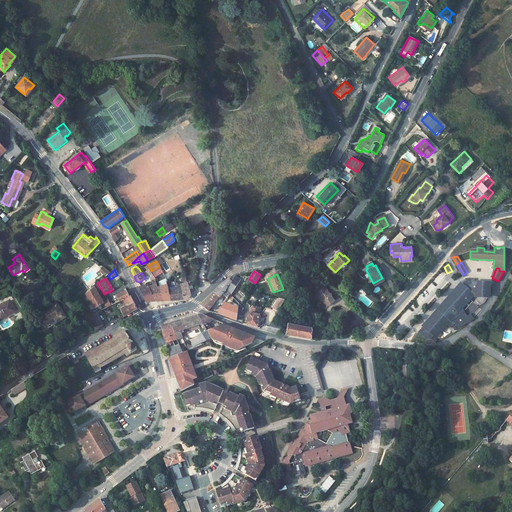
[(174,279),(166,281),(167,285),(167,287),(175,285),(176,285),(174,279)]
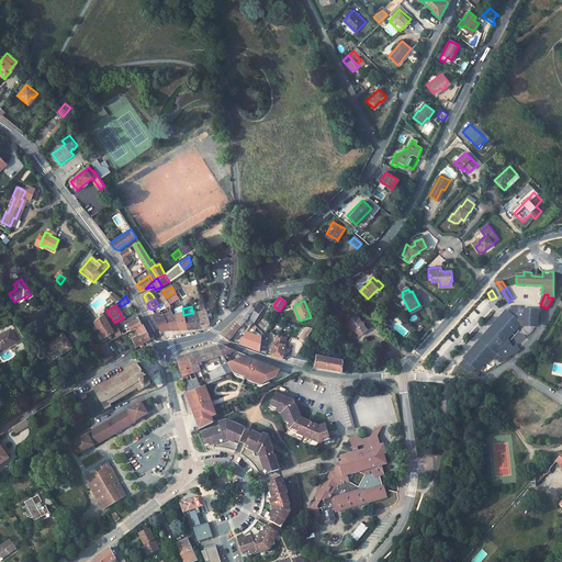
[(247,310),(243,314),(248,318),(255,310),(254,308),(251,306),(247,310)]
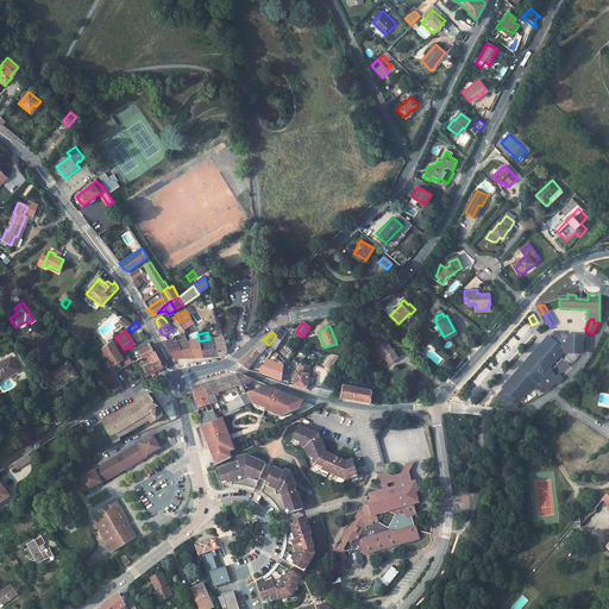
[(545,344),(500,396),(509,405),(513,405),(526,389),(532,385),(535,390),(542,385),(546,390),(557,383),(560,381),(557,376),(553,370),(552,371),(547,368),(559,355),(558,353),(564,347),(566,349),(577,349),(577,352),(583,352),(583,336),(564,336),(559,336),(557,332),(546,344),(545,344)]
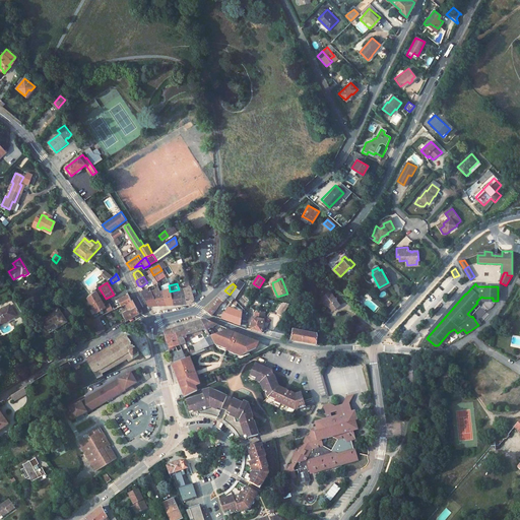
[(232,303),(241,287),(236,284),(235,285),(236,286),(230,295),(231,296),(228,300),(232,303)]
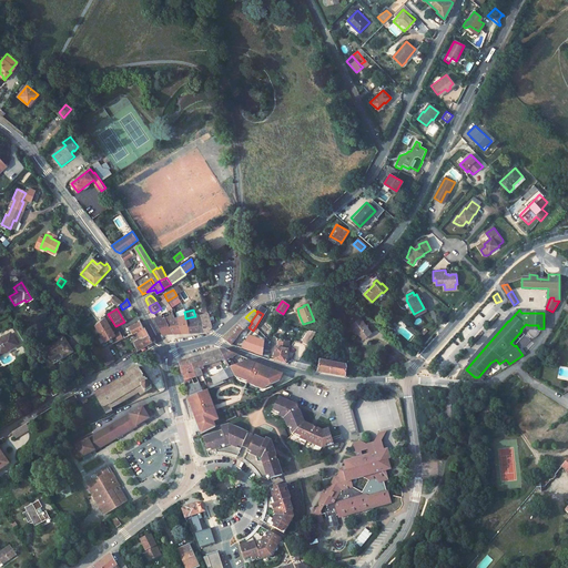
[(208,312),(200,315),(205,332),(209,330),(212,327),(212,325),(211,324),(209,314),(208,312)]
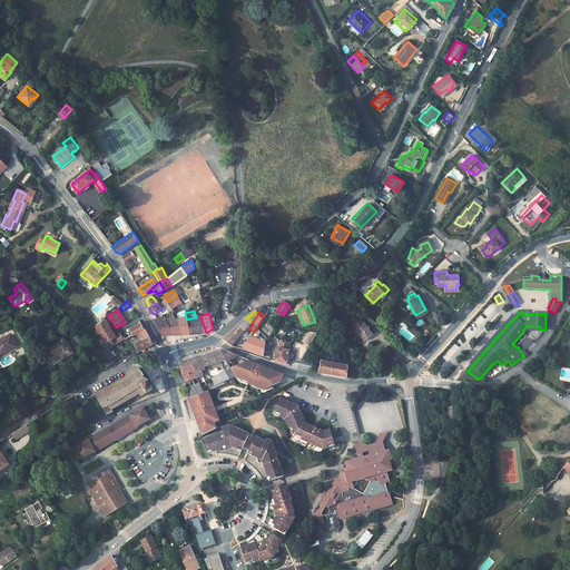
[(160,316),(155,320),(163,335),(173,334),(166,321),(165,318),(161,320),(160,316)]
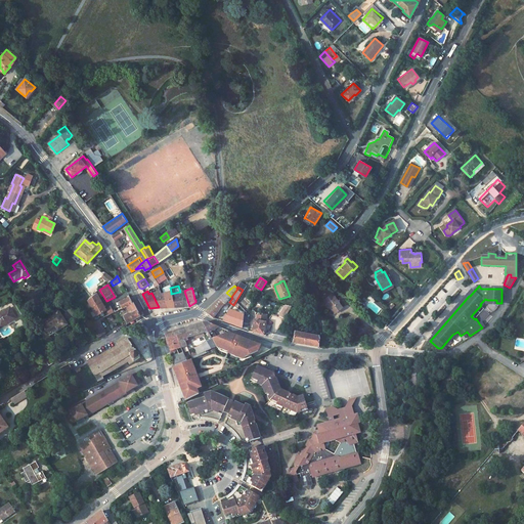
[(184,291),(180,292),(180,294),(181,296),(184,306),(186,306),(189,306),(184,291)]
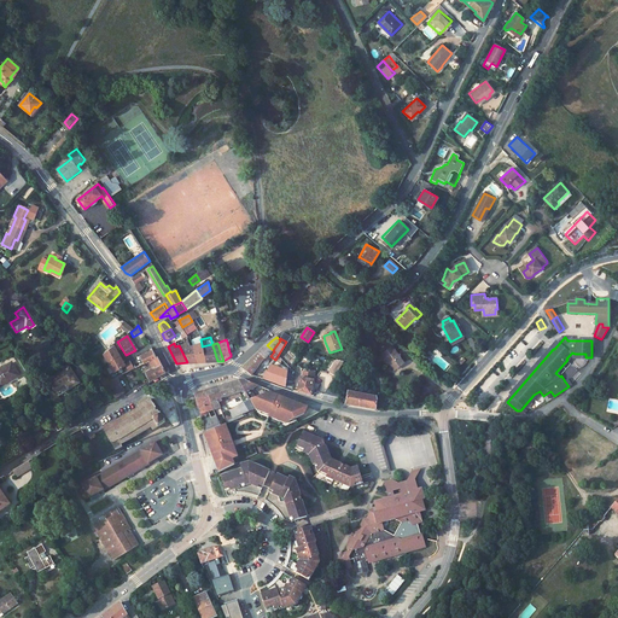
[(202,344),(192,345),(198,362),(202,362),(207,361),(203,350),(202,347),(202,344)]
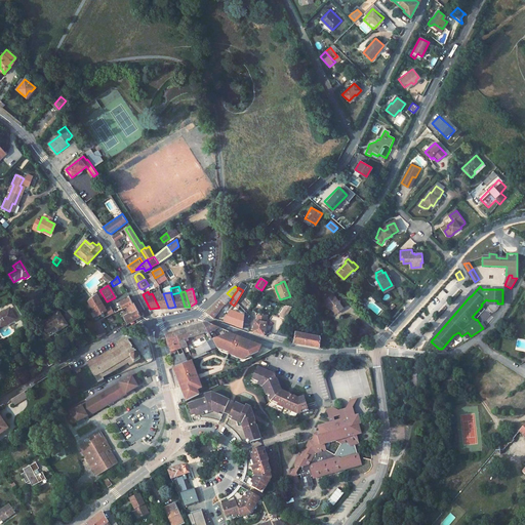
[(326,303),(330,307),(333,311),(340,304),(330,292),(323,298),(326,303)]
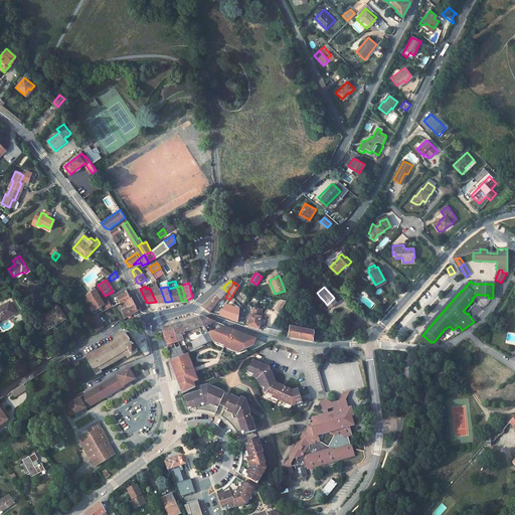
[(158,289),(150,290),(156,302),(160,302),(165,302),(160,288),(158,289)]
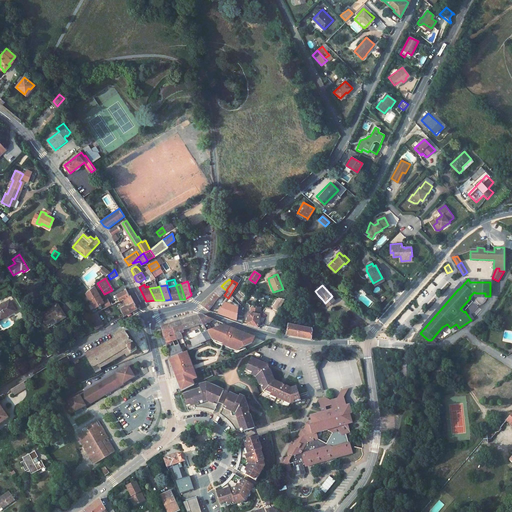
[(221,286),(214,293),(219,297),(220,298),(222,295),(226,290),(221,286)]
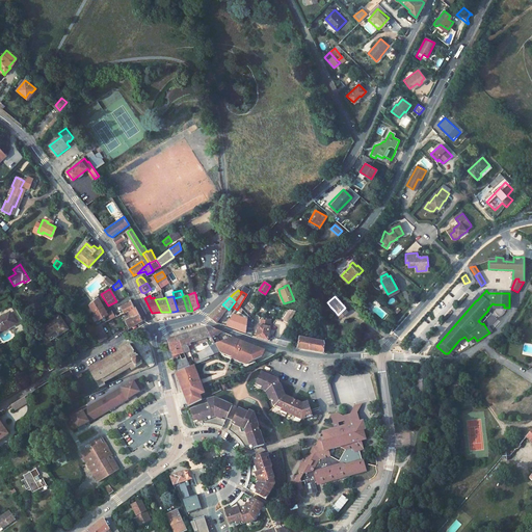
[(127,311),(133,308),(130,300),(120,306),(121,307),(112,312),(115,317),(127,311)]
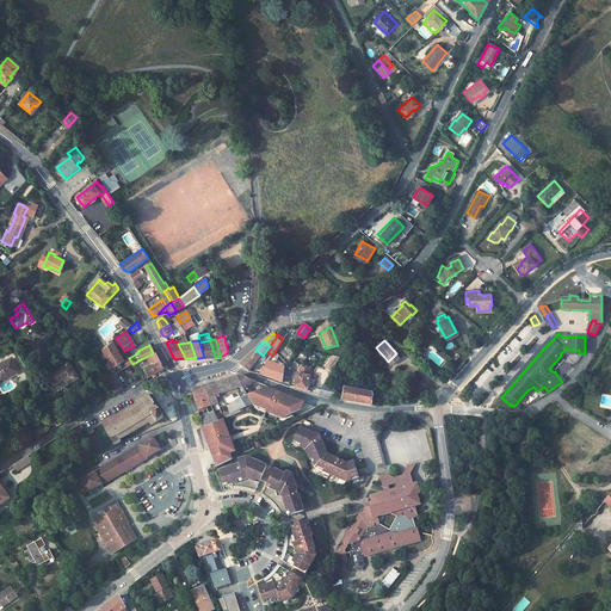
[(211,345),(201,346),(204,357),(209,357),(215,357),(211,345)]
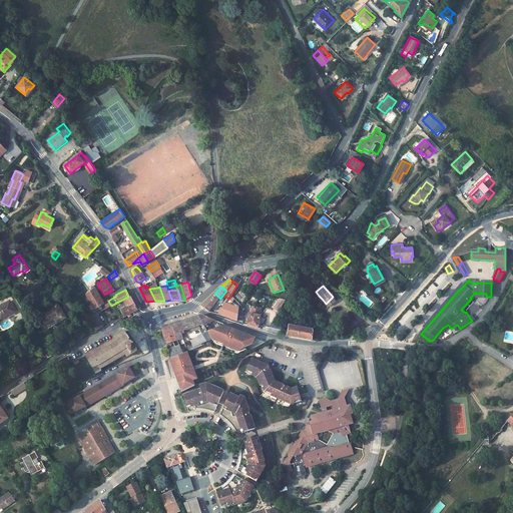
[(208,300),(201,307),(208,312),(219,298),(214,294),(208,300)]
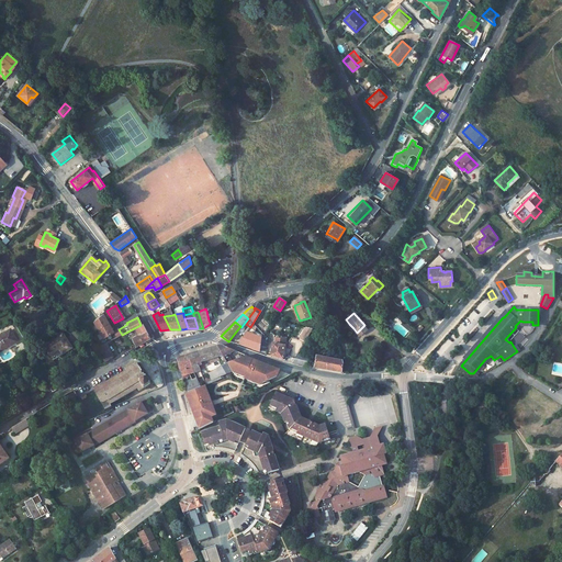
[(144,323),(142,324),(149,338),(152,338),(144,323)]
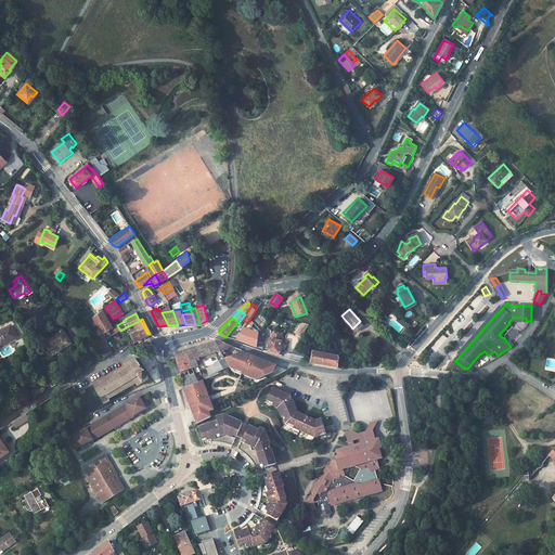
[(139,321),(132,324),(137,331),(130,334),(133,341),(147,334),(140,320),(139,321)]
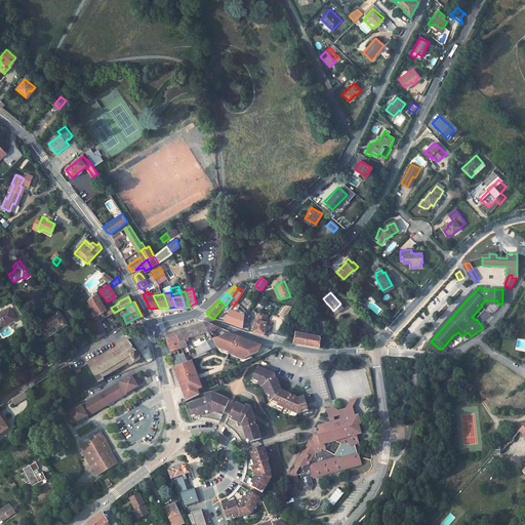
[(284,310),(280,317),(284,319),(288,313),(284,310)]
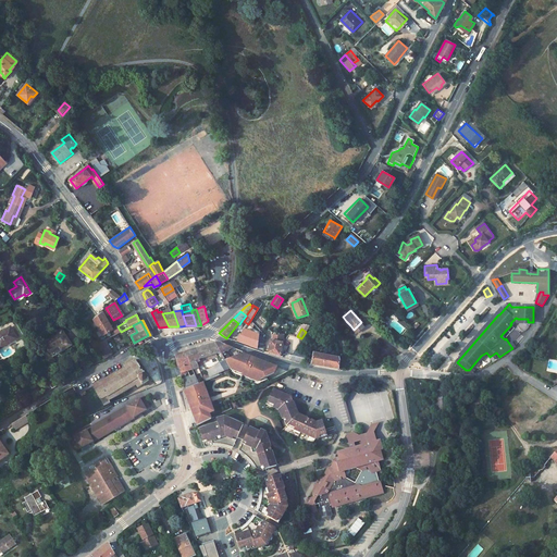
[(0,350),(8,346),(15,341),(9,330),(0,334),(0,350)]
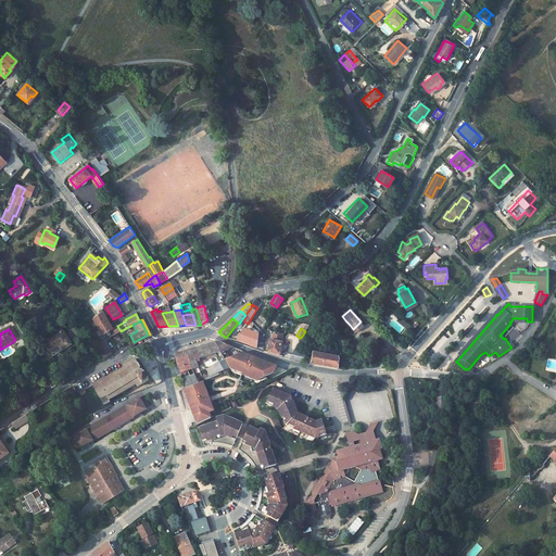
[(61,331),(42,343),(48,353),(57,348),(61,345),(64,351),(70,346),(61,331)]
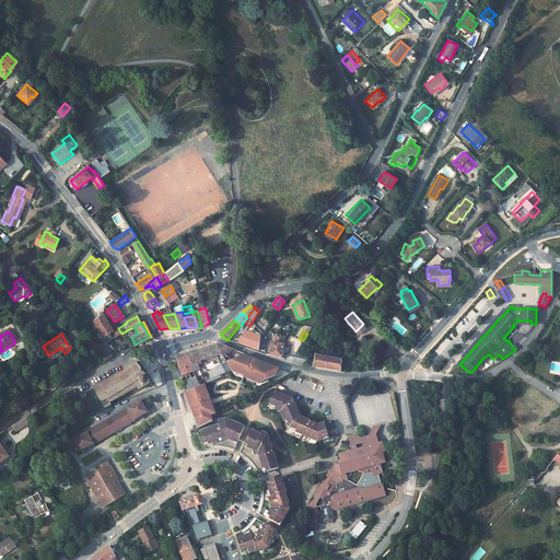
[(279,341),(276,357),(282,359),(286,338),(280,337),(279,341)]
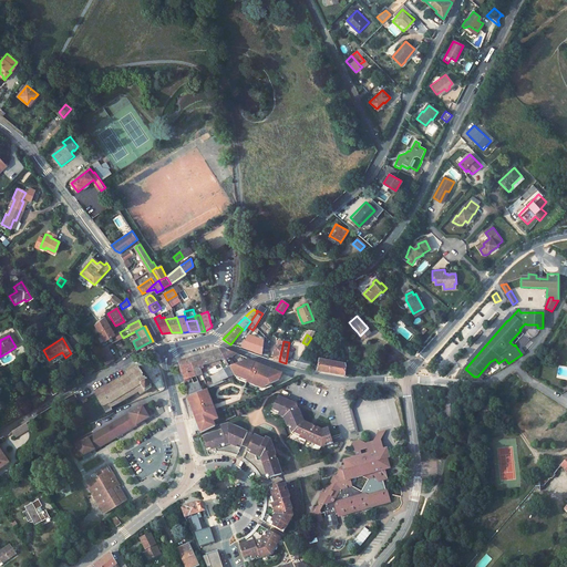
[(276,346),(272,359),(279,361),(282,346),(281,346),(280,347),(279,347),(276,346)]
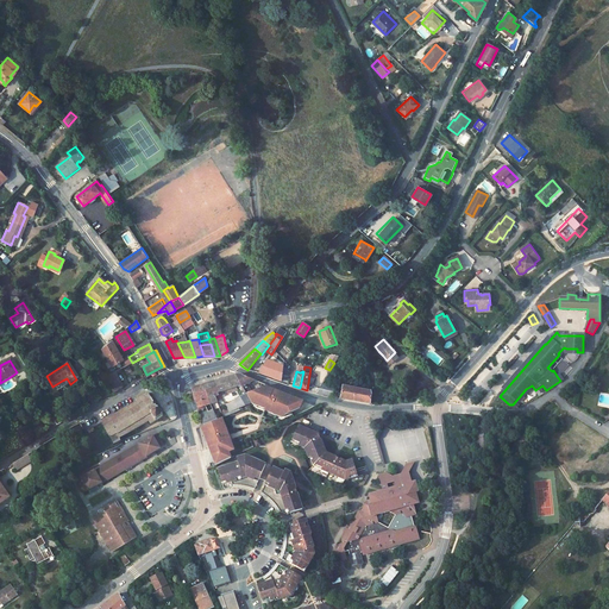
[(114,374),(105,378),(113,393),(123,387),(114,374)]
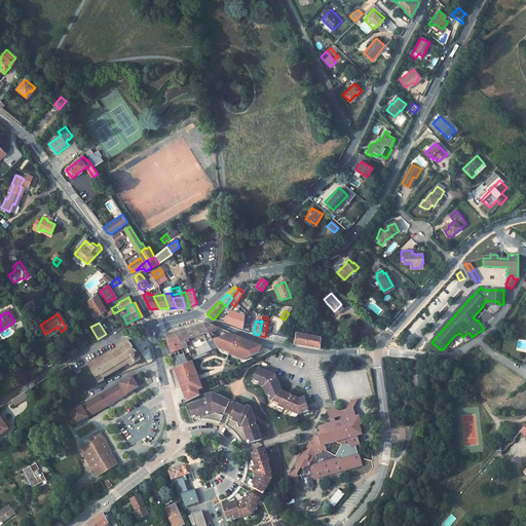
[(205,324),(203,325),(208,333),(220,329),(210,325),(205,324)]
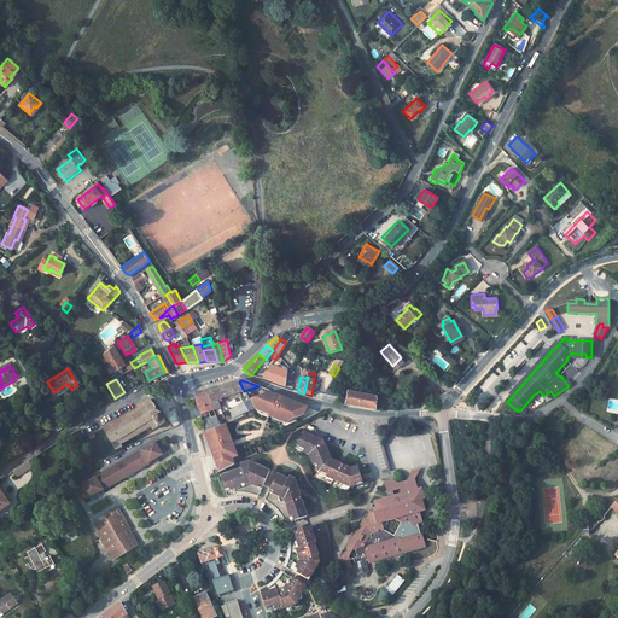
[(235,383),(217,388),(222,397),(231,414),(232,419),(226,421),(226,423),(239,418),(235,412),(234,412),(233,408),(234,408),(232,402),(238,400),(240,404),(243,404),(242,401),(248,398),(245,395),(244,391),(239,382),(235,383)]
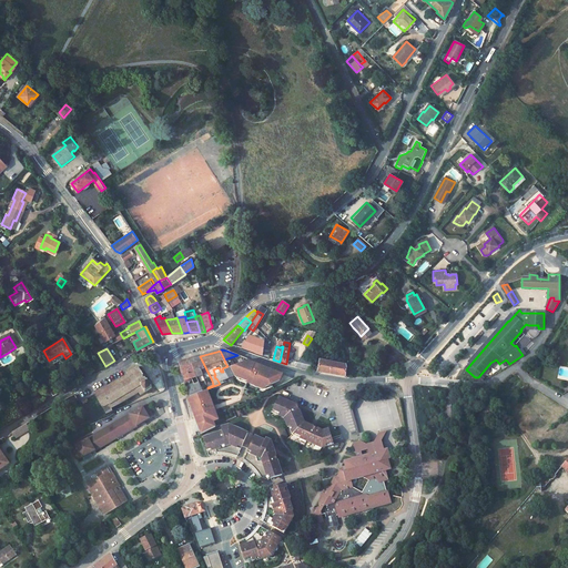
[(0,365),(2,371),(14,363),(8,353),(0,357),(0,365)]
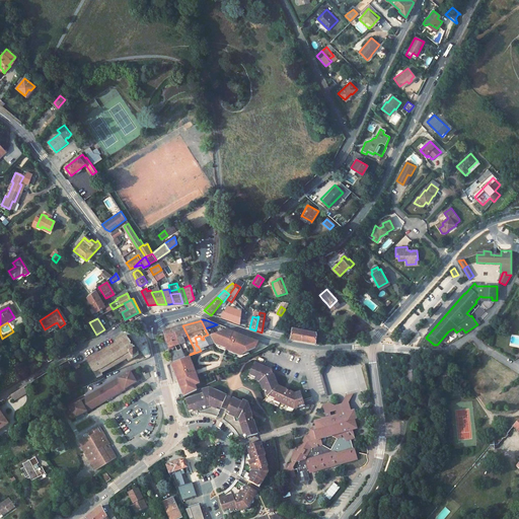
[(180,326),(177,327),(182,338),(184,337),(183,335),(187,334),(182,325),(180,326)]
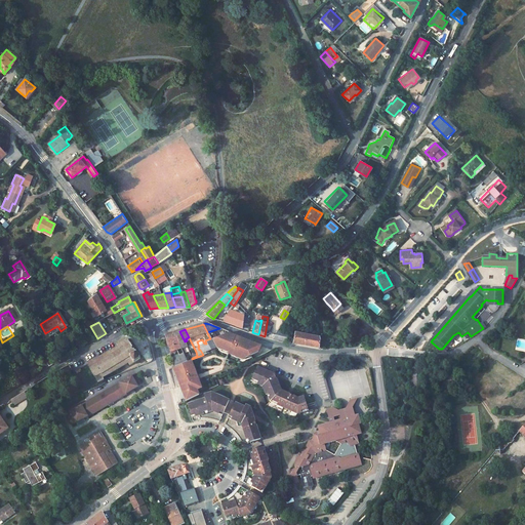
[(176,331),(174,332),(180,349),(187,347),(185,341),(179,331),(176,331)]
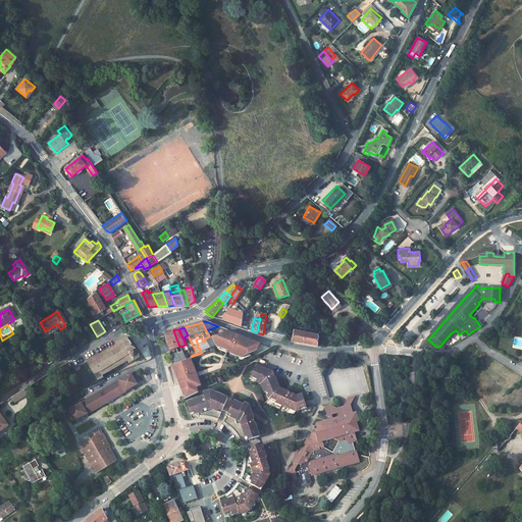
[(168,332),(164,333),(169,349),(174,348),(176,349),(177,353),(171,355),(174,364),(179,362),(186,359),(179,347),(173,330),(168,332)]
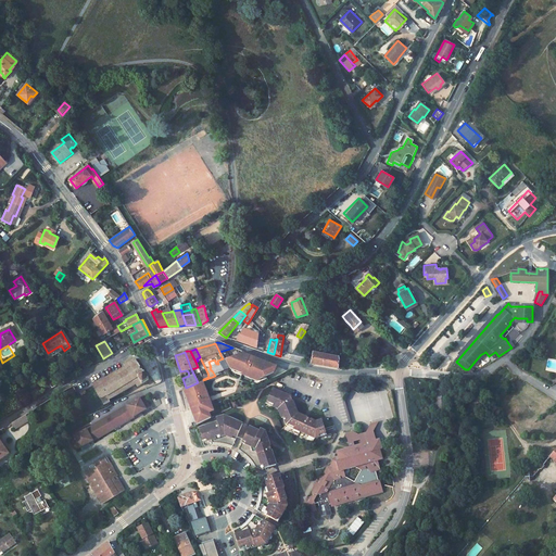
[(290,355),(289,358),(290,358),(302,362),(305,354),(293,352),(290,355)]
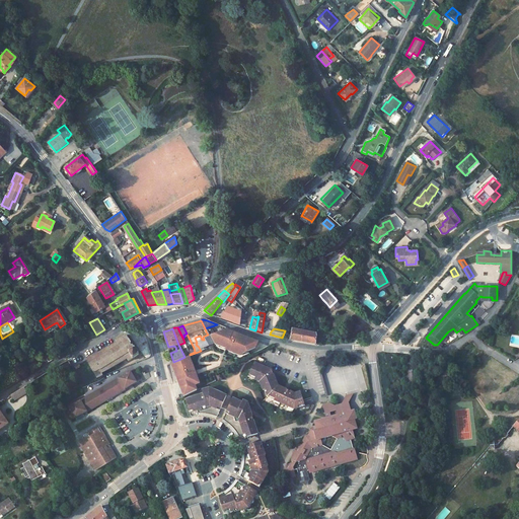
[(225,329),(210,336),(214,346),(241,356),(257,348),(260,342),(225,329)]
